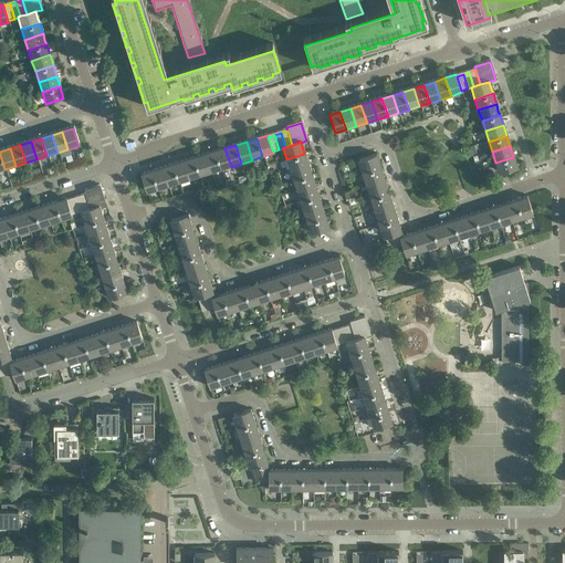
[(231,167),(225,148),(215,153),(220,170),(231,167)]
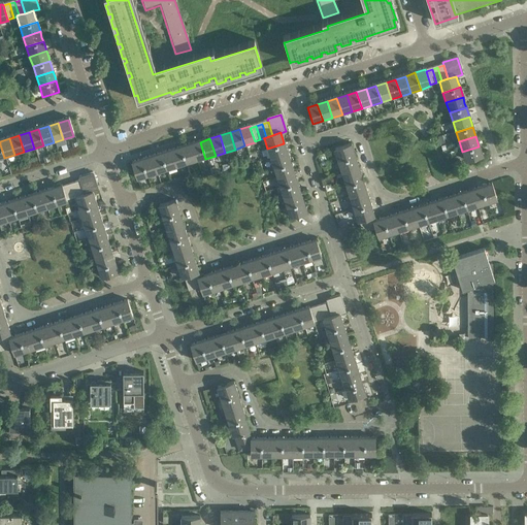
[(205,159),(200,142),(190,145),(196,162),(205,159)]
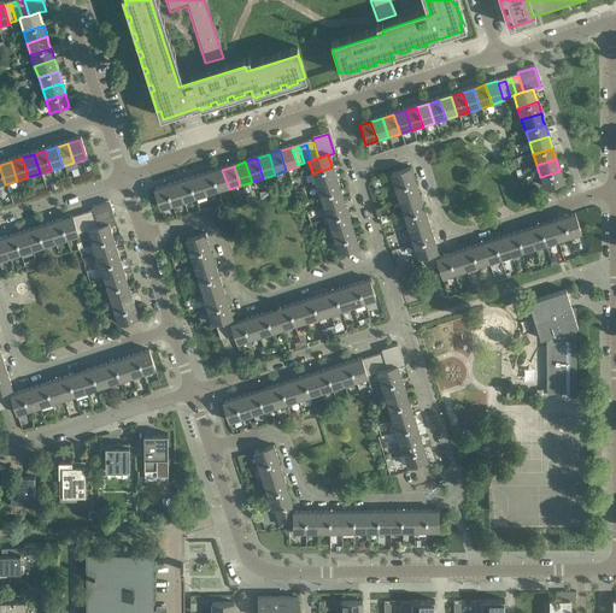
[(335,180),(334,176),(332,168),(312,174),(316,186),(335,180)]
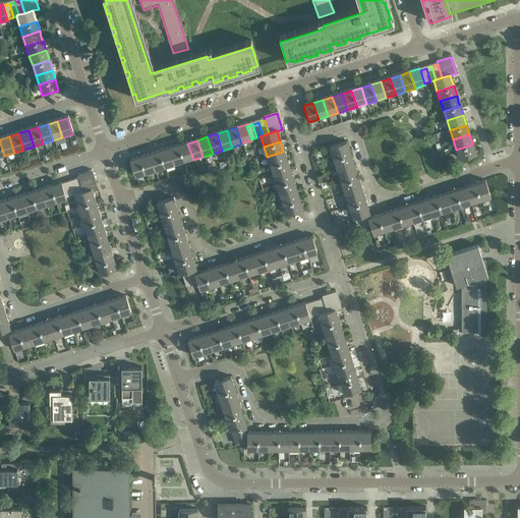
[(193,160),(187,144),(178,147),(183,163),(193,160)]
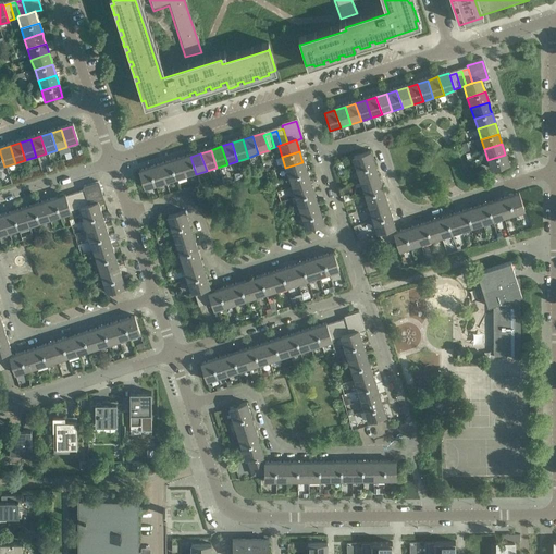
[(374,167),(370,154),(353,159),(357,172),(374,167)]
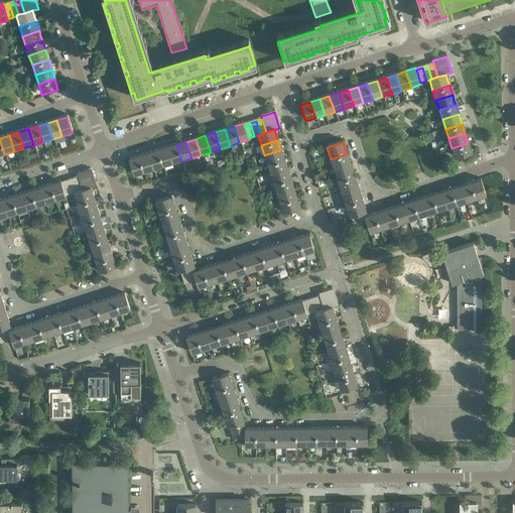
[(471,154),(470,149),(468,143),(452,148),(455,159),(471,154)]
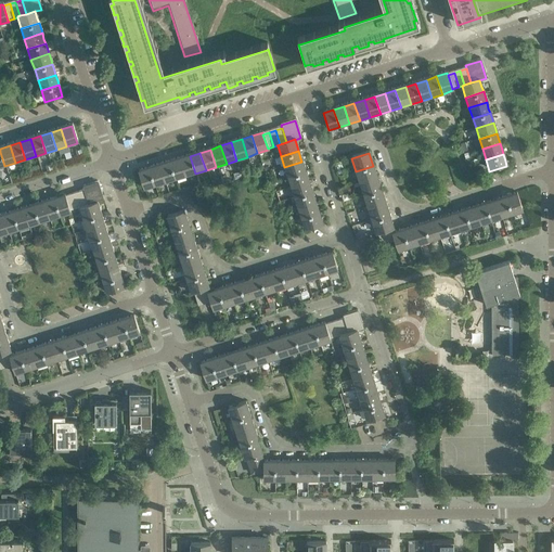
[(195,174),(190,156),(179,159),(185,177),(195,174)]
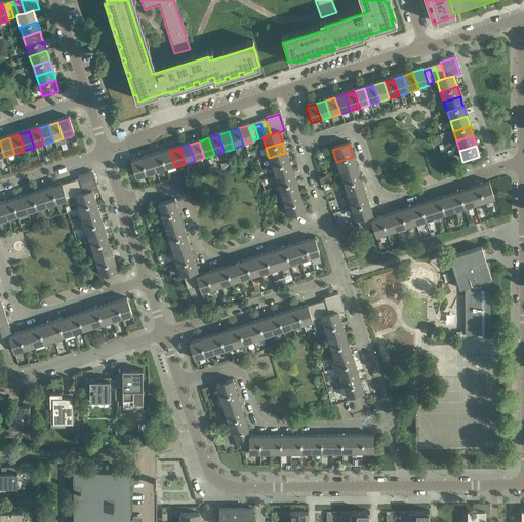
[(175,167),(169,151),(160,154),(165,170),(175,167)]
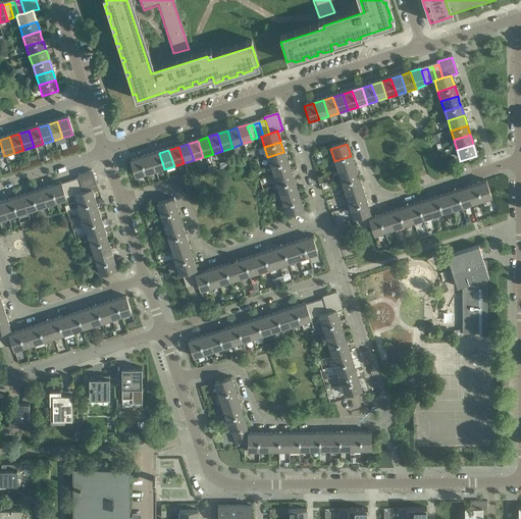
[(287,161),(285,157),(283,152),(267,157),(270,167),(287,161)]
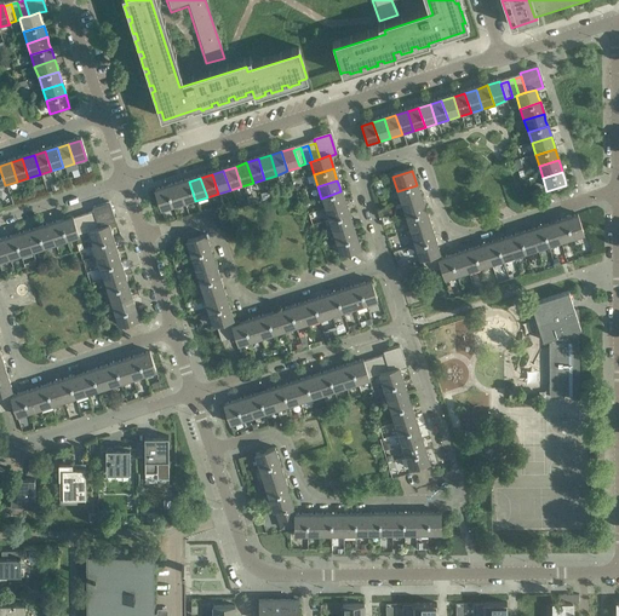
[(195,201),(189,182),(177,185),(184,205),(195,201)]
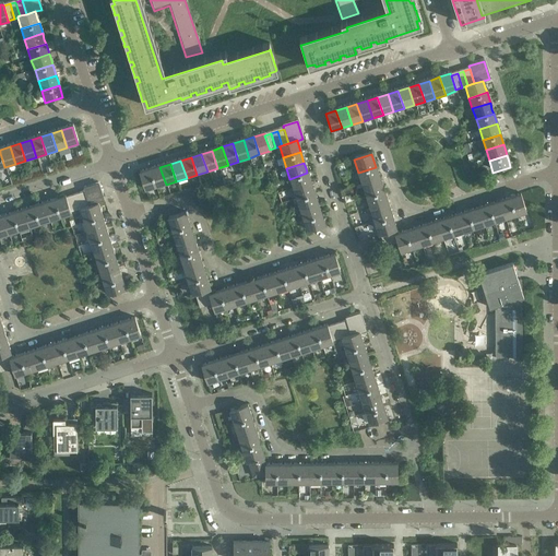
[(166,185),(159,167),(150,170),(155,188),(166,185)]
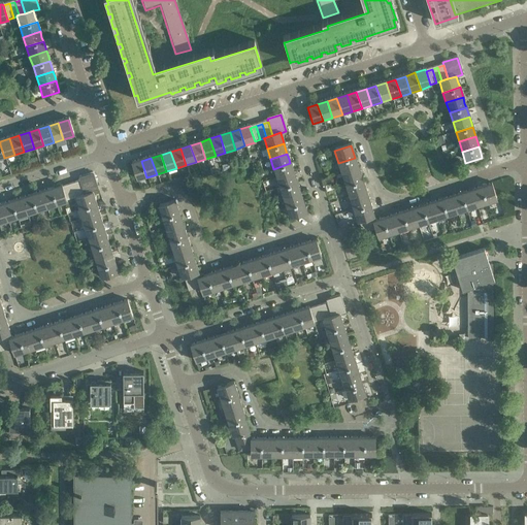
[(358,170),(355,158),(338,163),(341,175),(358,170)]
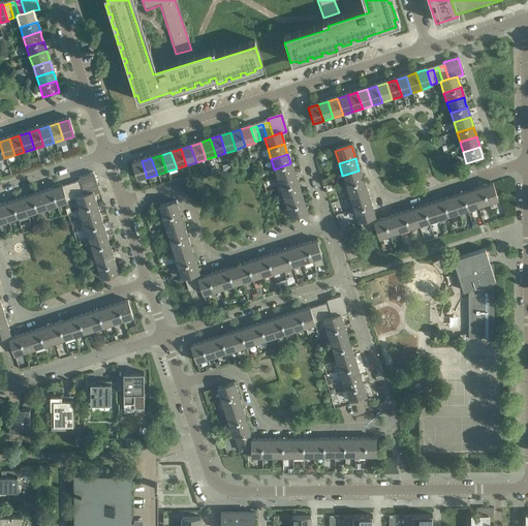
[(147,178),(142,161),(131,164),(136,181),(147,178)]
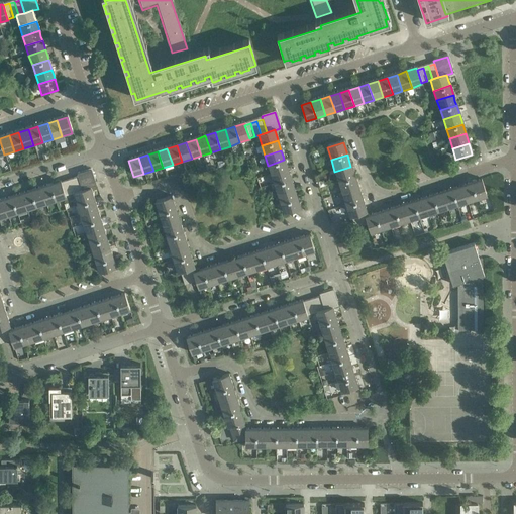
[(287,170),(286,167),(284,160),(268,166),(271,175),(287,170)]
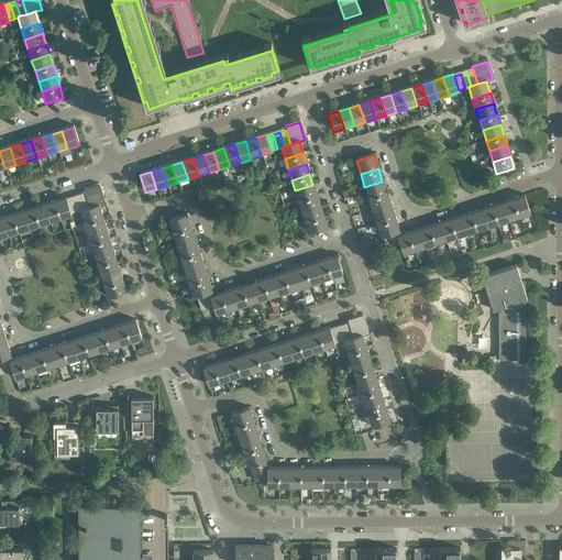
[(386,194),(382,182),(364,187),(368,199),(386,194)]
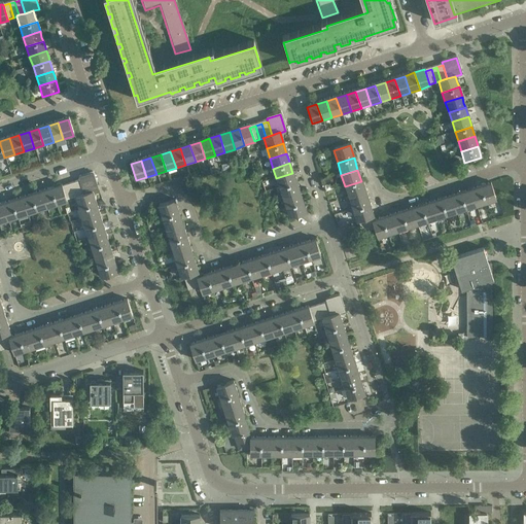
[(295,182),(294,178),(292,173),(276,178),(279,188),(295,182)]
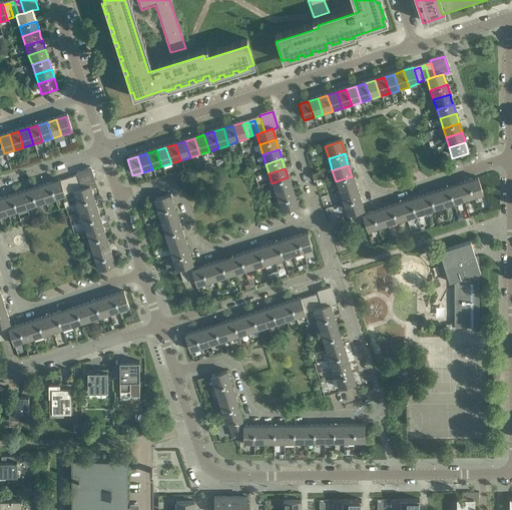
[(95,186),(90,170),(76,174),(77,177),(81,190),(89,187),(89,188),(95,186)]
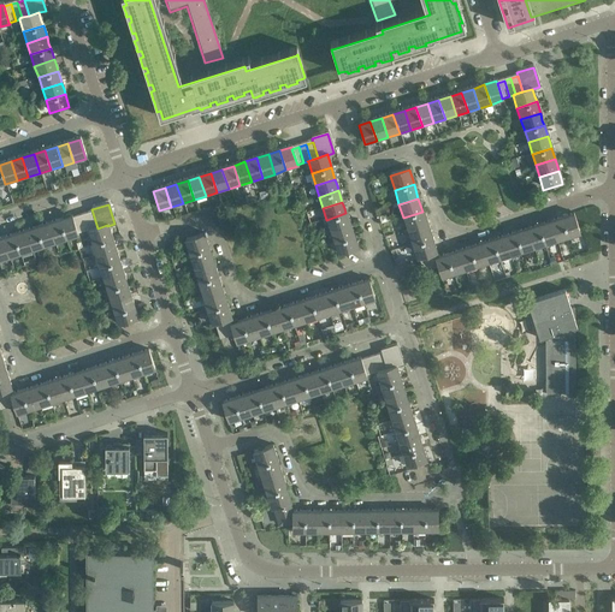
[(427,226),(423,212),(403,218),(408,232),(427,226)]
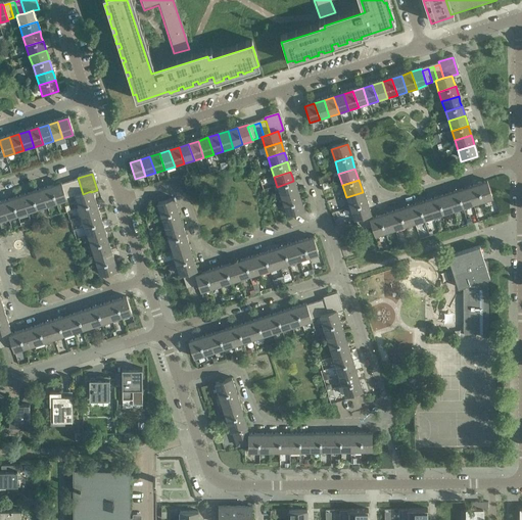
[(83,194),(79,181),(73,183),(77,196),(83,194)]
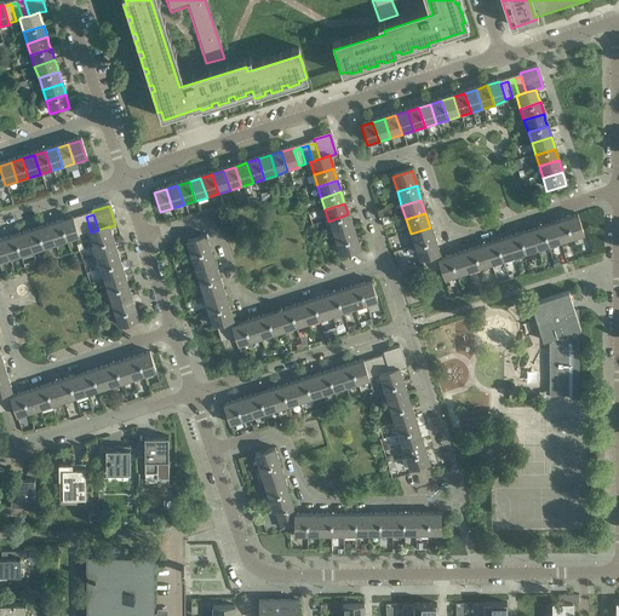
[(351,226),(350,223),(348,214),(328,222),(332,232),(351,226)]
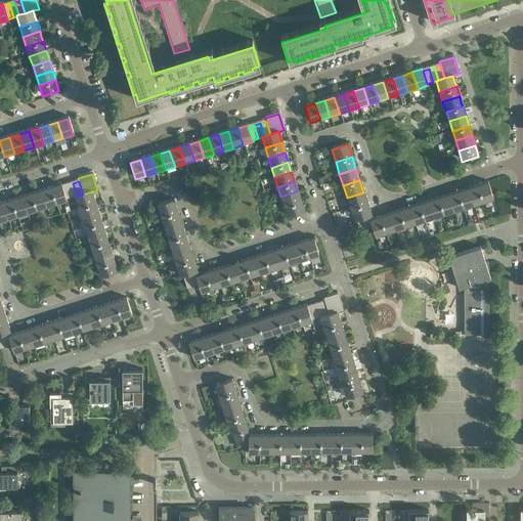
[(77,197),(73,183),(68,185),(72,199),(75,198),(75,197),(77,197)]
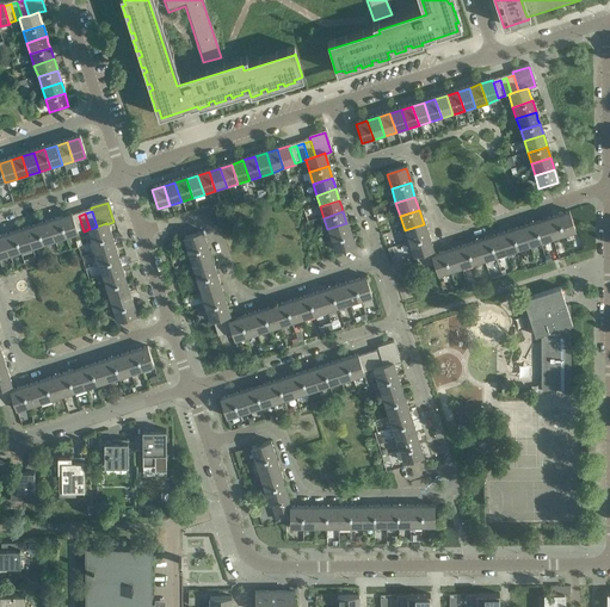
[(574,233),(568,214),(556,217),(562,237),(574,233)]
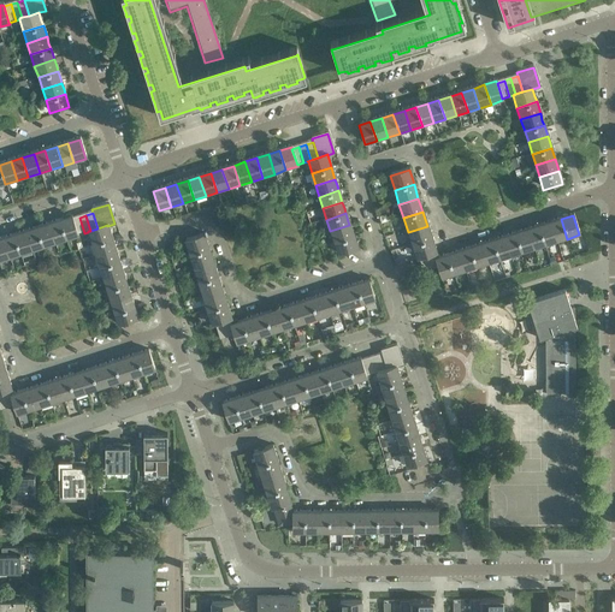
[(77,237),(77,236),(72,220),(71,218),(59,221),(66,241),(77,237)]
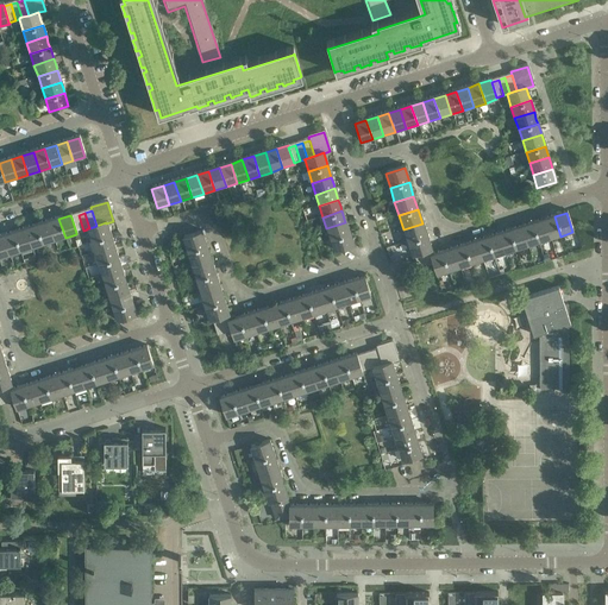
[(83,231),(79,215),(71,218),(76,233),(83,231)]
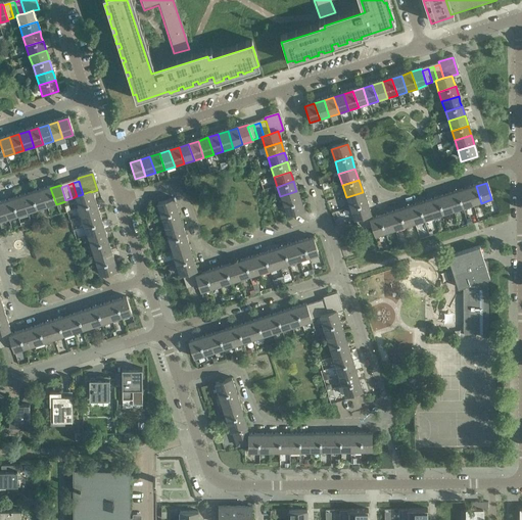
[(481,203),(476,186),(467,189),(472,206),(481,203)]
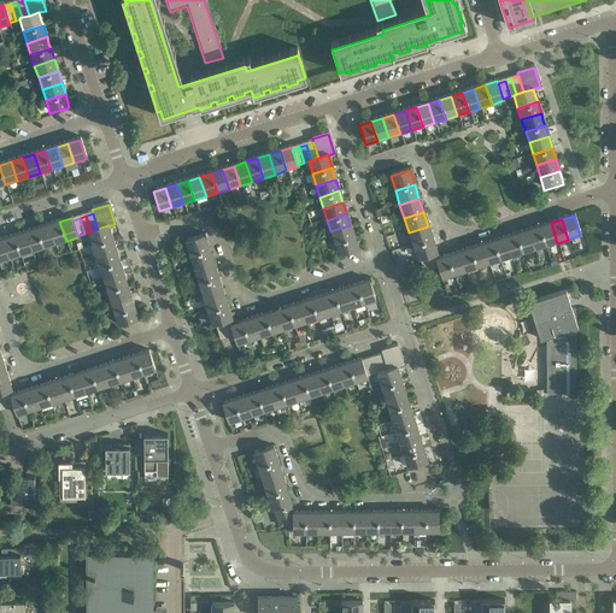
[(66,241),(59,222),(48,225),(54,245),(66,241)]
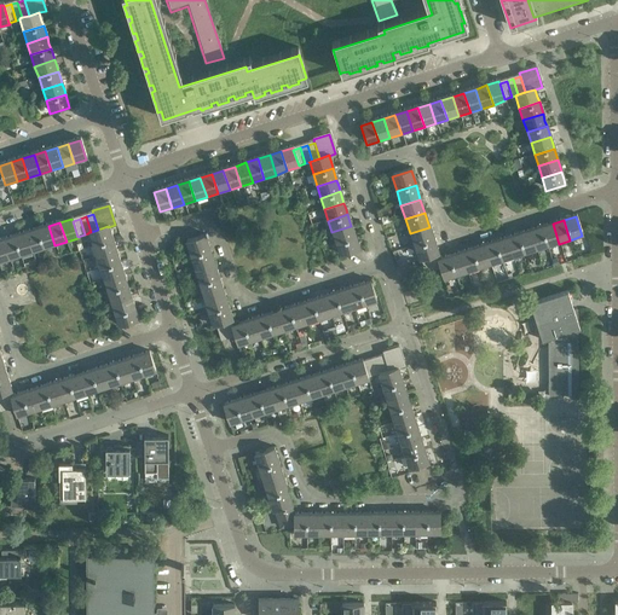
[(559,244),(553,224),(541,227),(547,248),(559,244)]
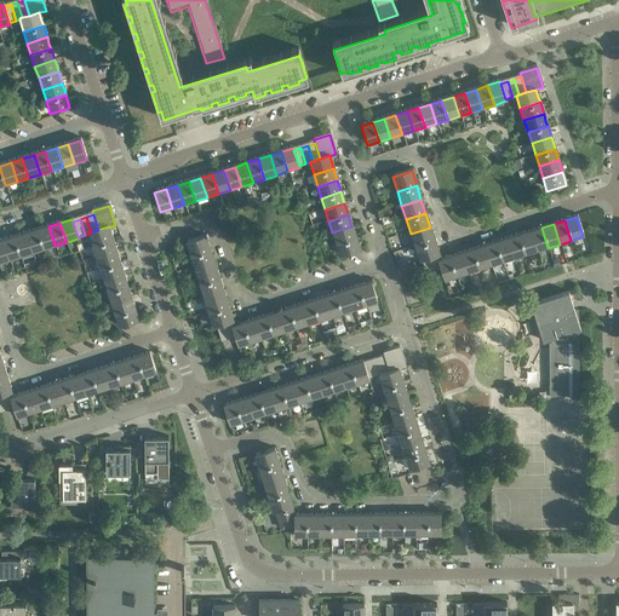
[(55,246),(49,226),(36,230),(44,249),(55,246)]
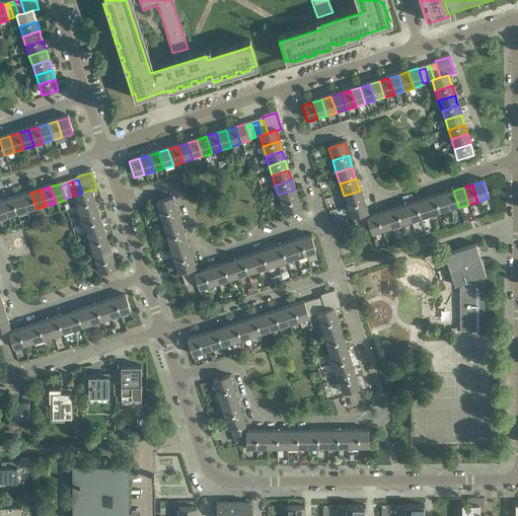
[(93,201),(92,197),(90,191),(90,190),(82,193),(76,195),(74,195),(74,196),(77,206),(93,201)]
